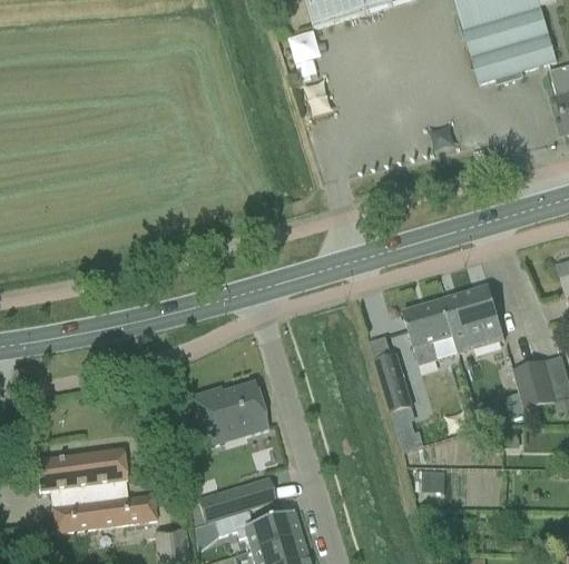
[(305,0),(307,7),(314,28),(406,0),(305,0)]
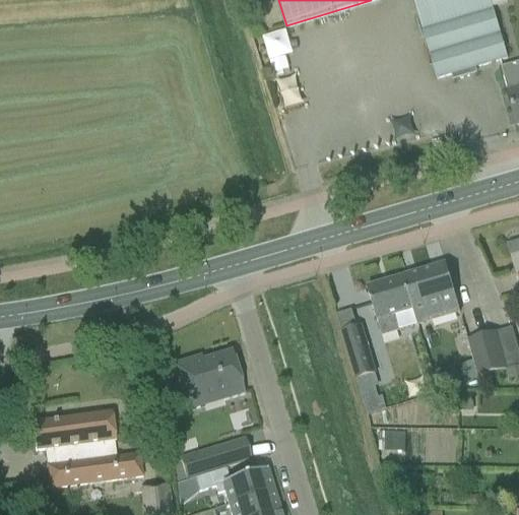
[(415,0),(438,76),(508,56),(491,0),(415,0)]
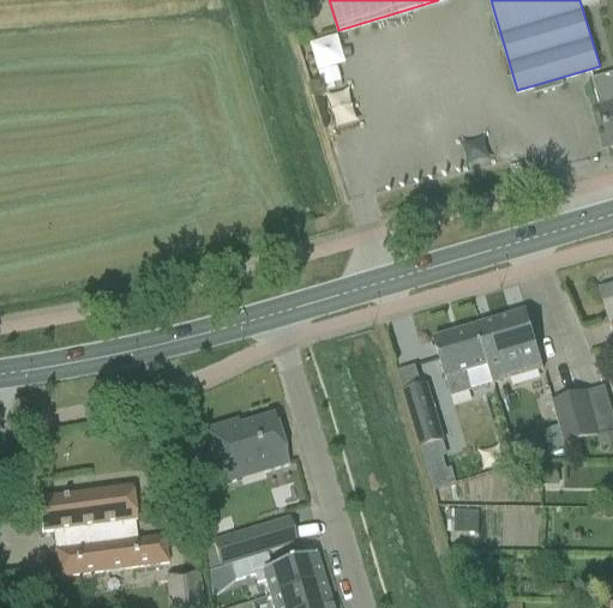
[(337,31),(308,38),(316,68),(346,61),(337,31)]
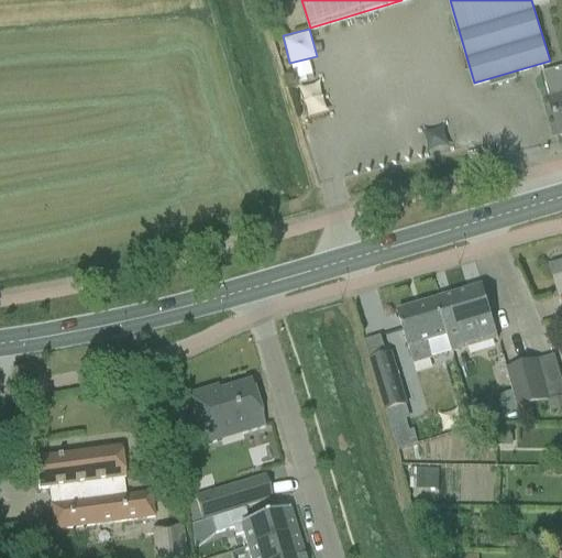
[(561,65),(543,70),(560,133),(561,132),(561,65)]
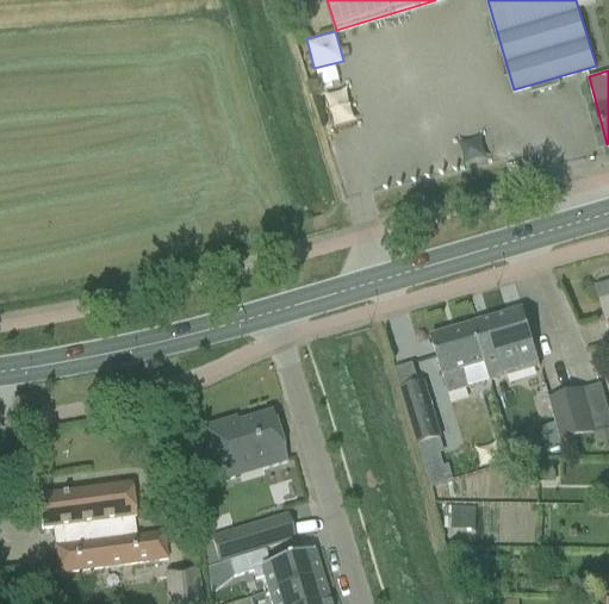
[(608,281),(598,286),(604,309),(608,318),(608,281)]
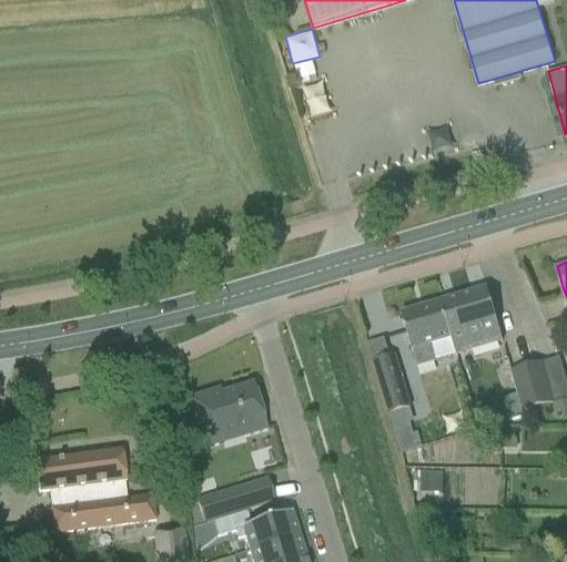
[(487,286),(446,298),(451,315),(447,316),(457,353),(504,338),(487,286)]
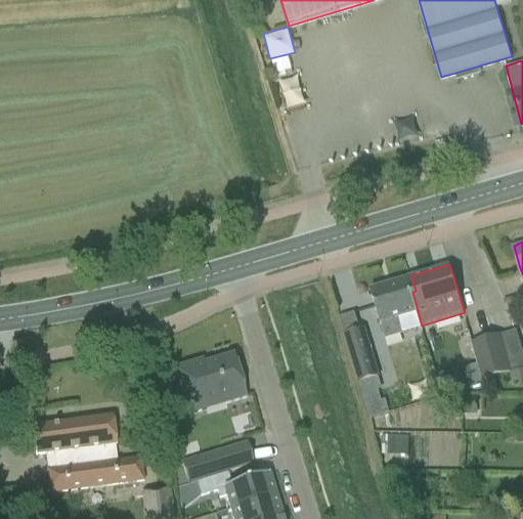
[(416,291),(411,275),(369,288),(385,337),(422,326),(412,292),(416,291)]
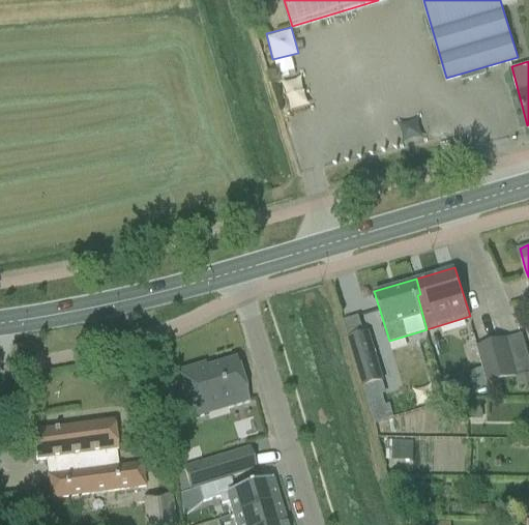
[(364,329),(348,333),(362,384),(383,378),(369,328),(364,329)]
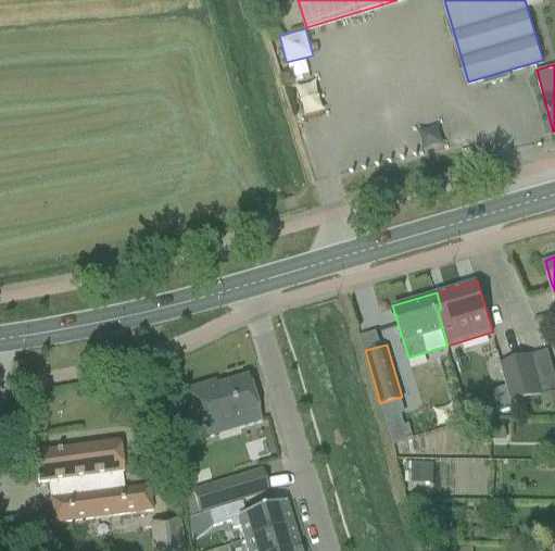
[(554,368),(549,348),(531,353),(543,393),(554,388),(554,368)]
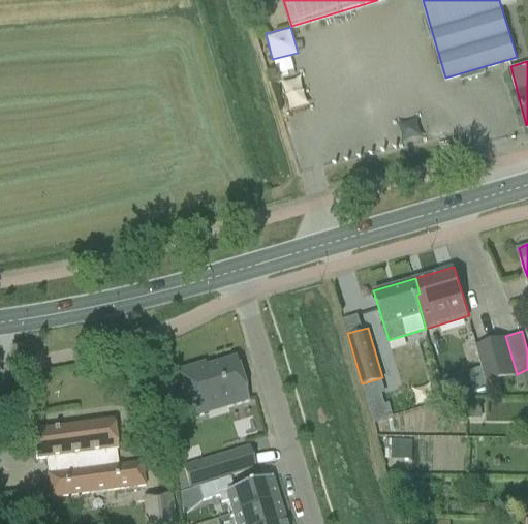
[(517,374),(505,336),(477,344),(489,381),(517,374)]
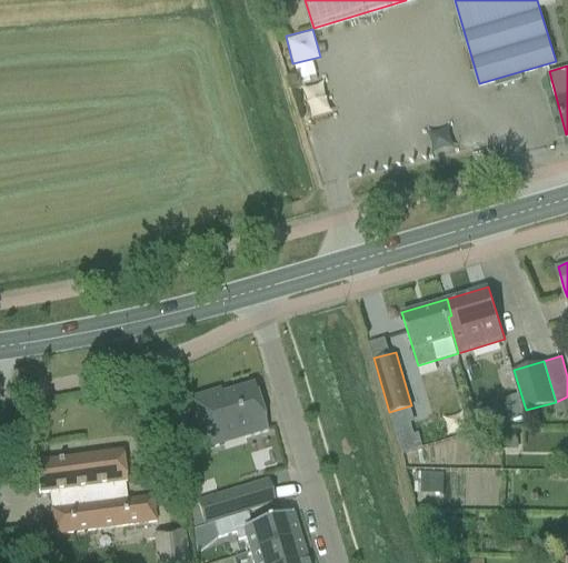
[(221,390),(189,400),(206,451),(269,431),(255,384),(222,394),(221,390)]
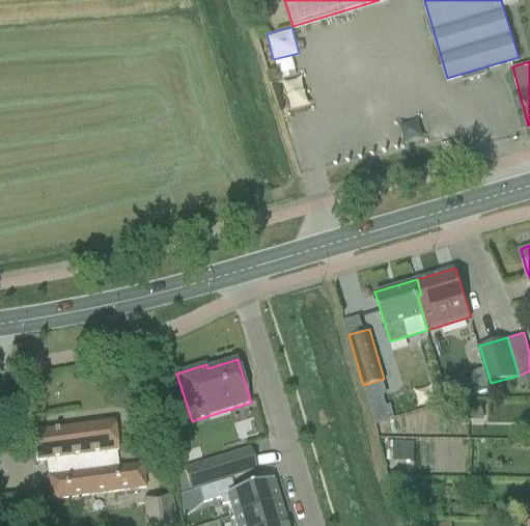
[(47,472),(49,495),(145,482),(143,462),(120,465),(114,419),(32,430),(36,459),(46,458),(48,472),(47,472)]
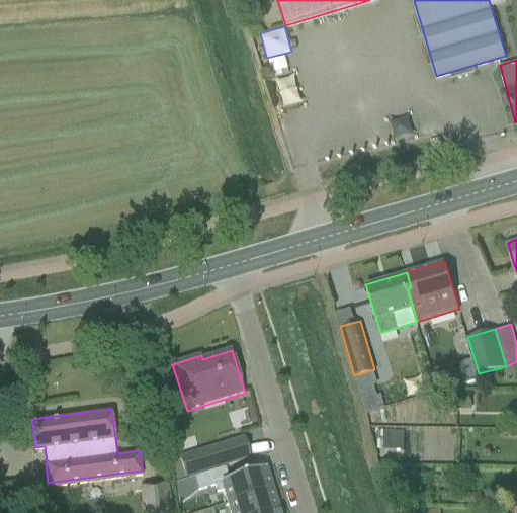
[(384,430),(384,446),(404,446),(404,430),(384,430)]
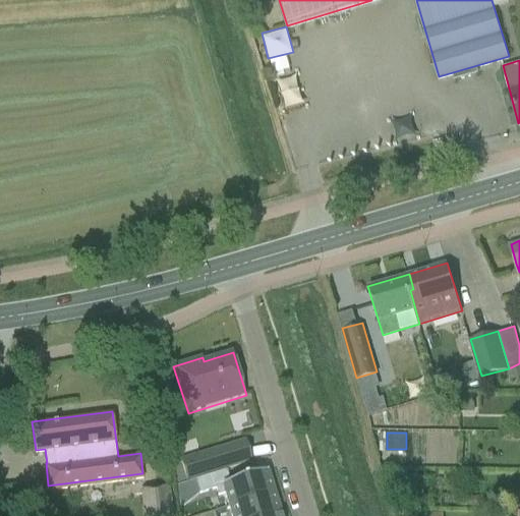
[(246,437),(180,457),(186,478),(252,458),(246,437)]
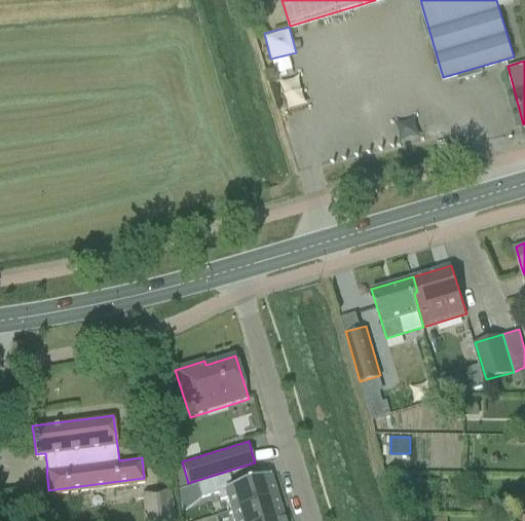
[(228,472),(196,481),(200,495),(218,490),(220,497),(227,495),(231,509),(276,494),(270,473),(232,484),(228,472)]
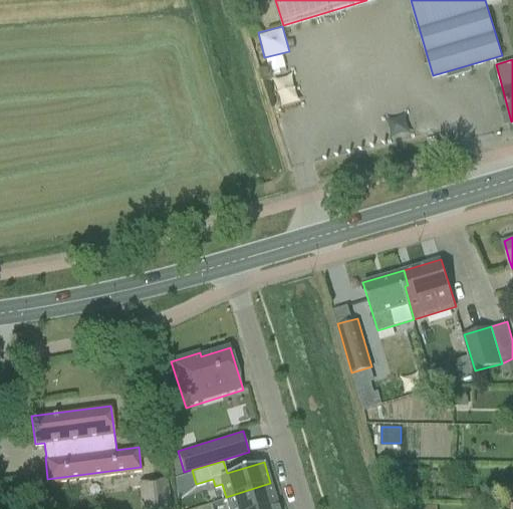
[(403,466),(402,477),(413,477),(413,466),(403,466)]
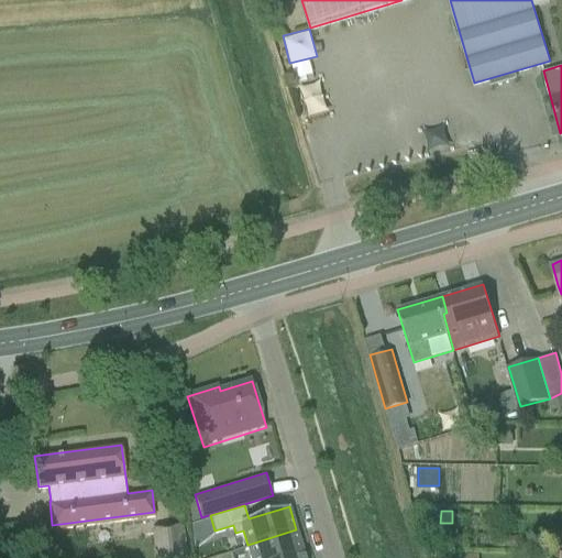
[(151,527),(155,557),(187,557),(183,523),(151,527)]
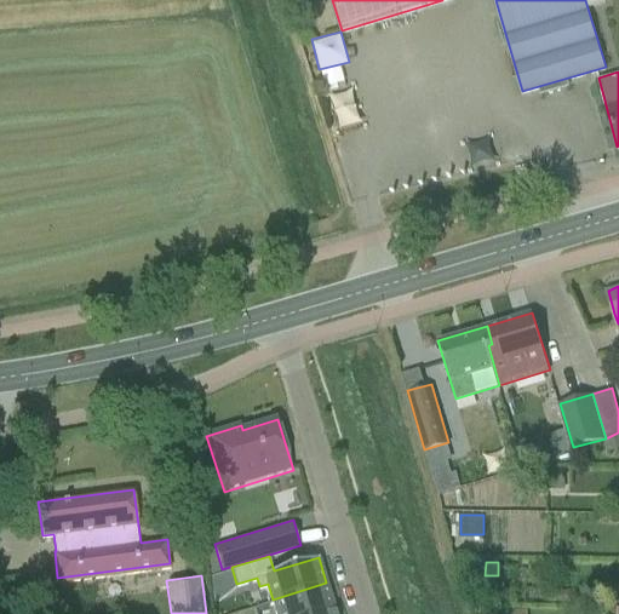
[(326,583),(273,600),(276,613),(313,613),(334,608),(326,583)]
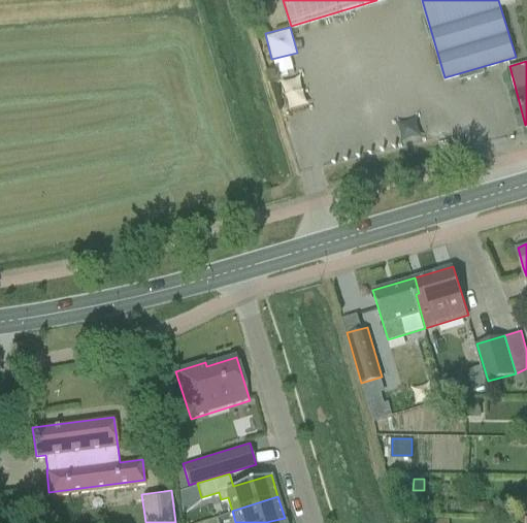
[(465,500),(466,511),(486,510),(486,500),(465,500)]
